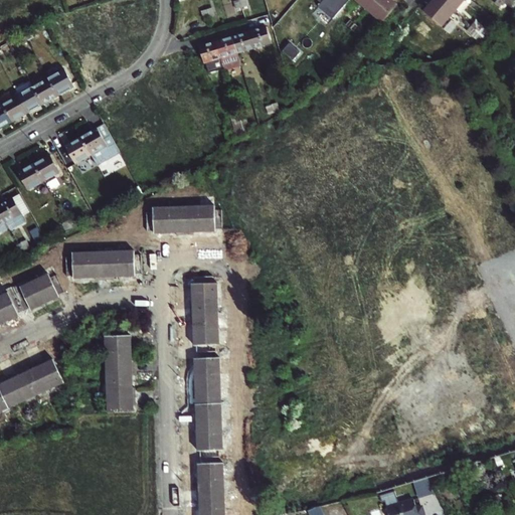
[(11,0),(6,0),(4,1),(11,14),(17,10),(11,0)]
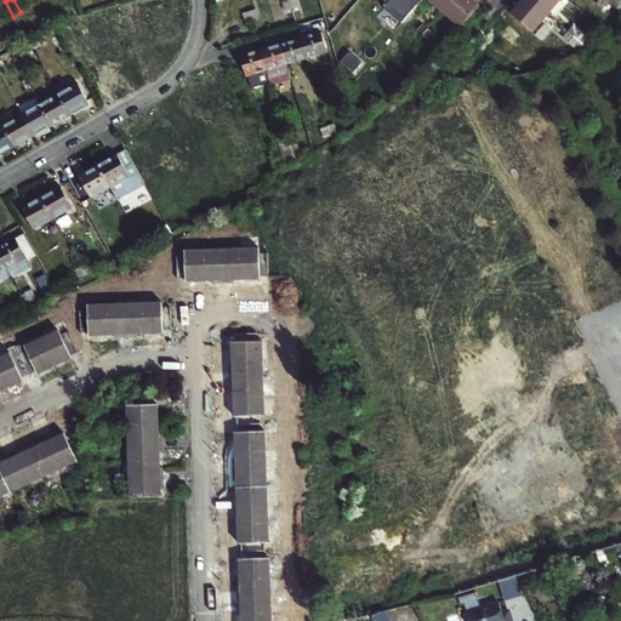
[(29,7),(24,0),(13,0),(21,12),(29,7)]
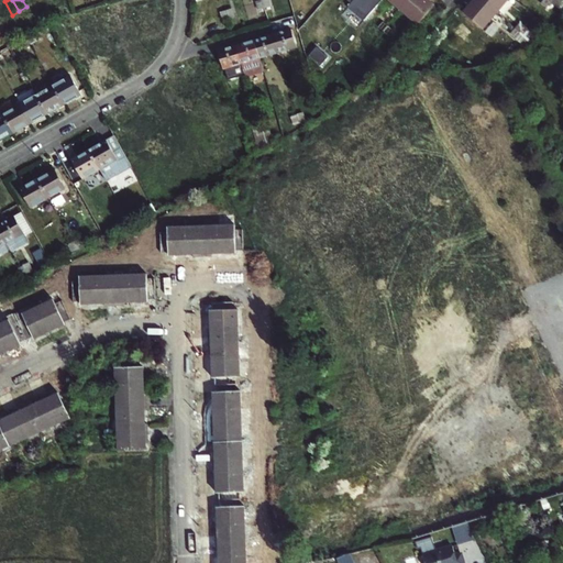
[(389,0),(401,10),(409,0),(389,0)]
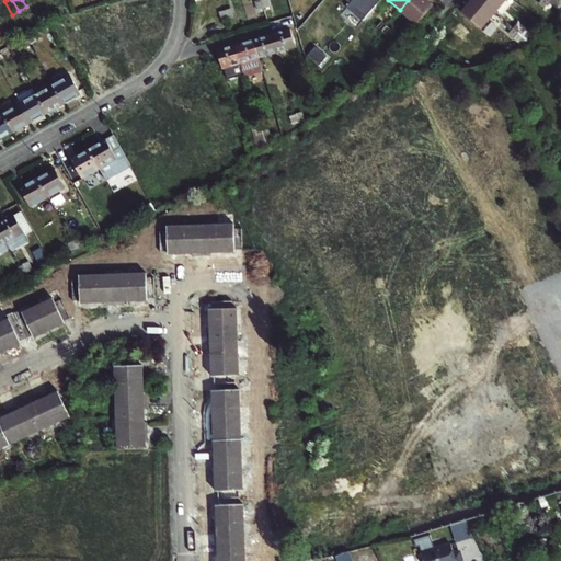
[(420,0),(408,0),(400,10),(416,25),(433,7),(425,0),(423,3),(420,0)]
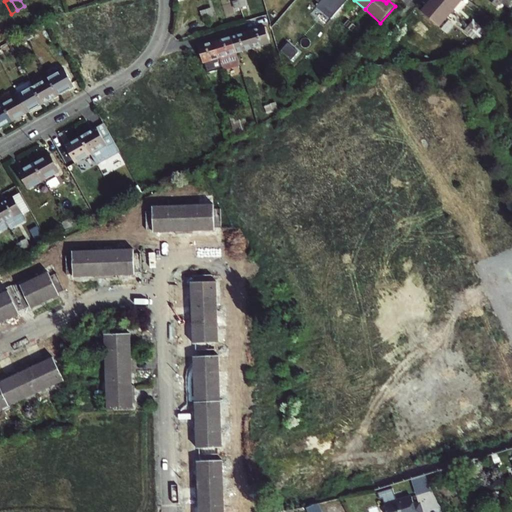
[(438,27),(451,12),(437,0),(436,0),(430,7),(427,5),(421,12),(438,27)]
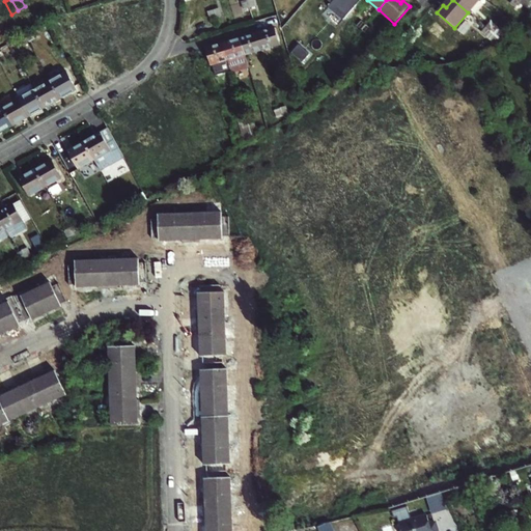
[(453,0),(468,12),(478,0),(453,0)]
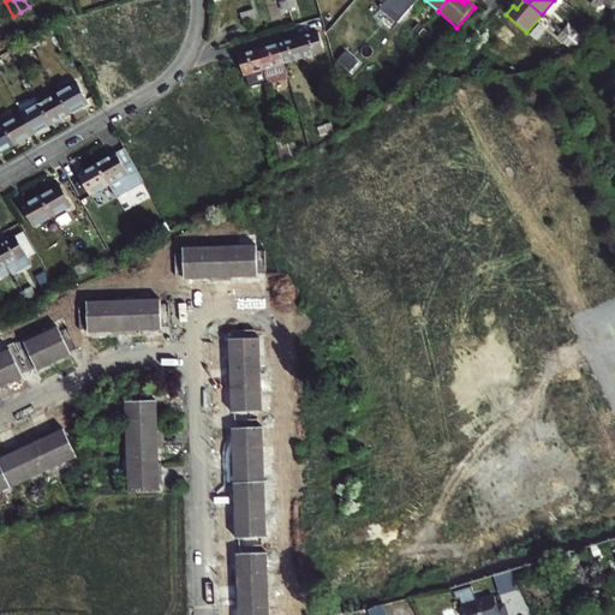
[(614,1),(613,0),(603,0),(601,4),(614,15),(614,1)]
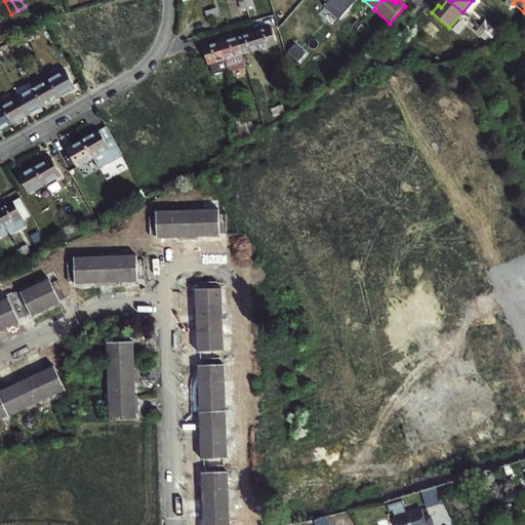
[(4,1),(0,3),(0,10),(4,17),(11,14),(4,1)]
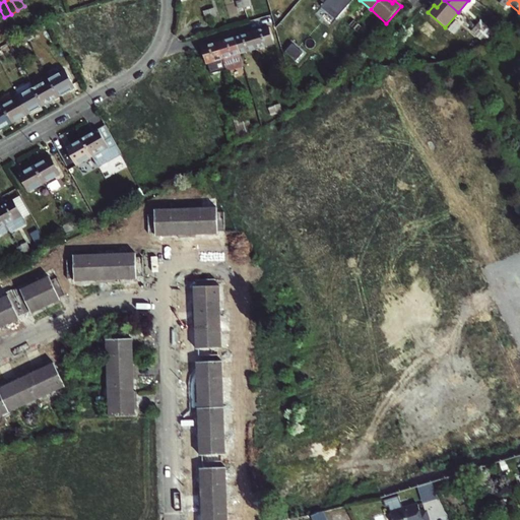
[(353,19),(349,24),(353,28),(358,23),(353,19)]
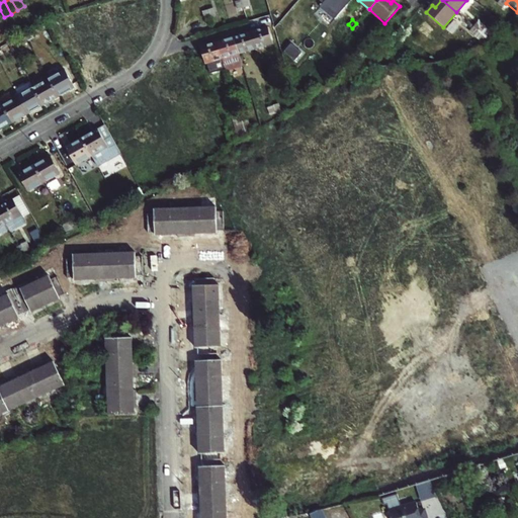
[(478,22),(473,26),(479,30),(483,26),(478,22)]
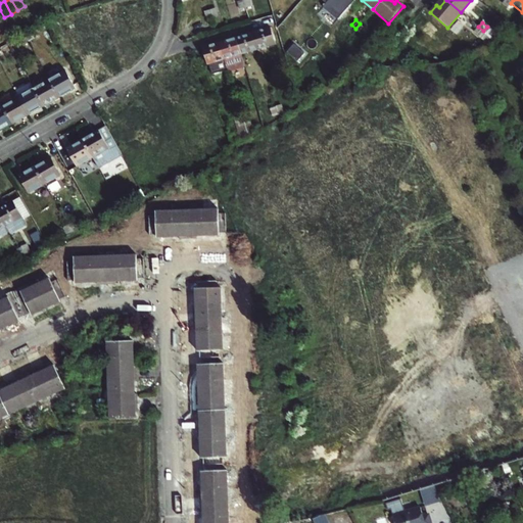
[(360,24),(355,29),(361,33),(365,28),(360,24)]
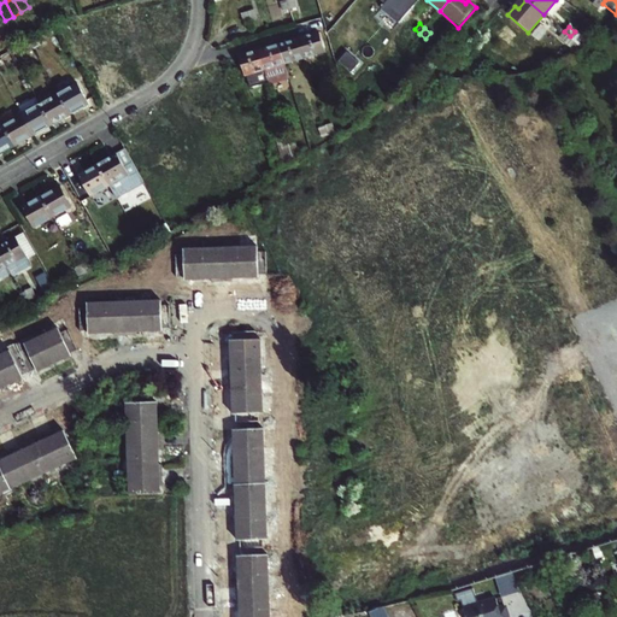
[(53,47),(43,30),(36,35),(45,52),(53,47)]
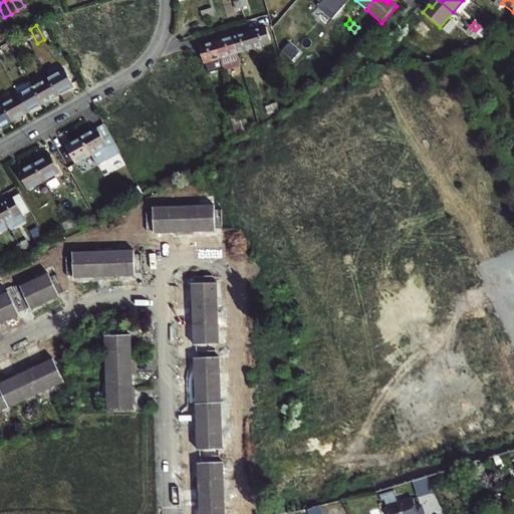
[(471,35),(475,30),(470,26),(466,31),(471,35)]
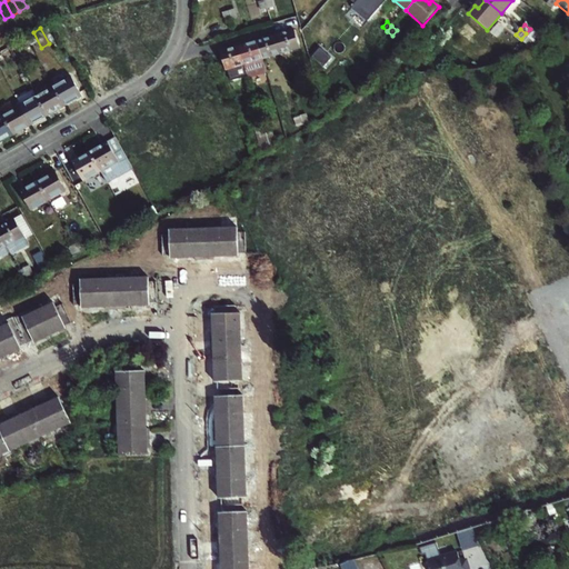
[(295,30),(277,36),(282,53),(300,48),(295,30)]
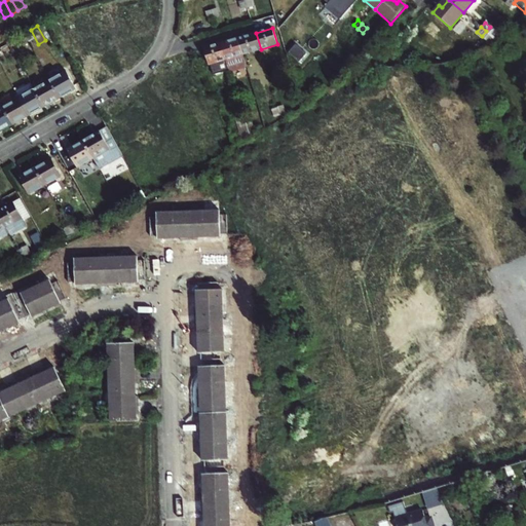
[(29,31),(24,34),(28,41),(33,38),(29,31)]
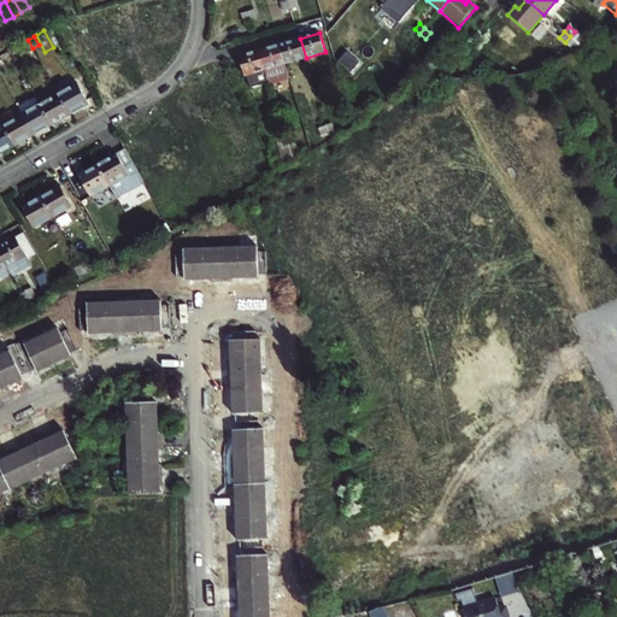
[(286,64),(306,58),(300,39),(280,45),(286,64)]
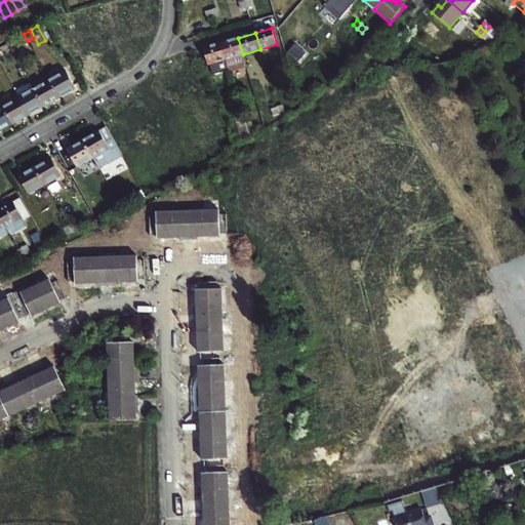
[(23,43),(28,41),(24,34),(18,37),(23,43)]
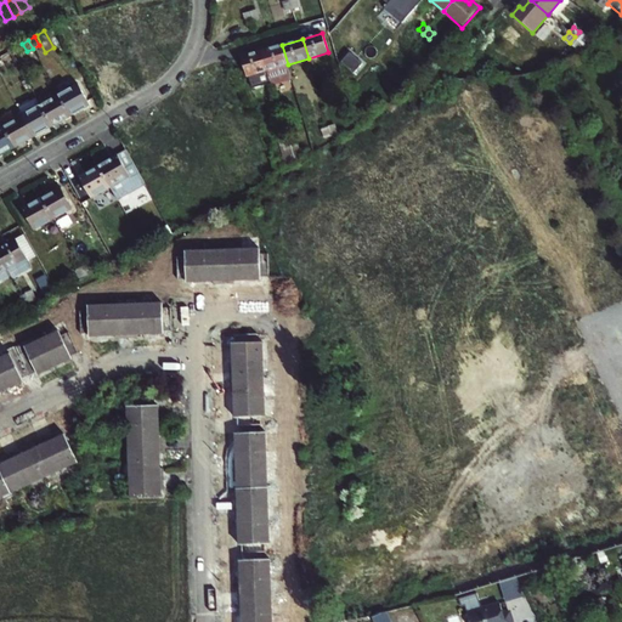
[(68,47),(72,55),(80,50),(77,44),(68,47)]
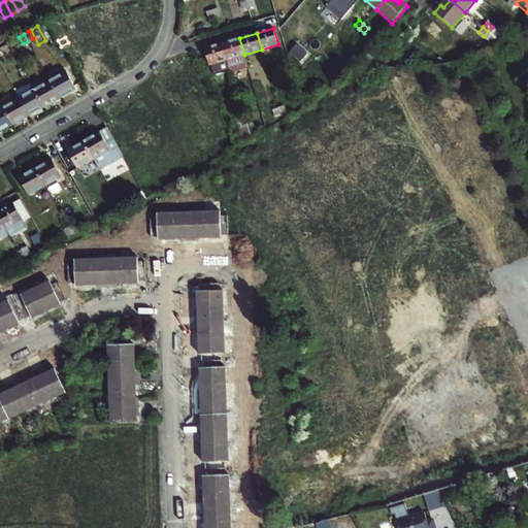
[(228,60),(244,55),(239,38),(223,43),(228,60)]
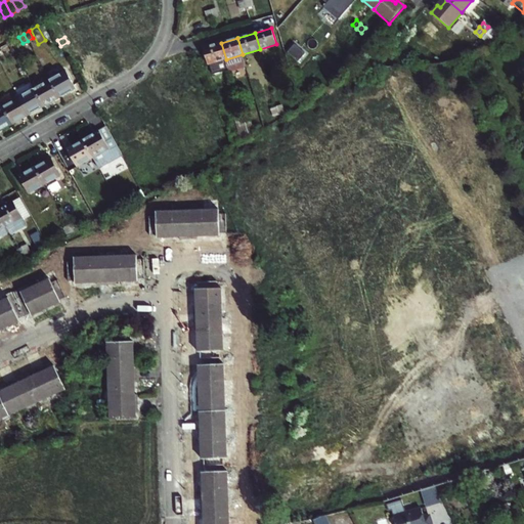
[(81,50),(76,39),(68,42),(71,46),(74,53),(81,50)]
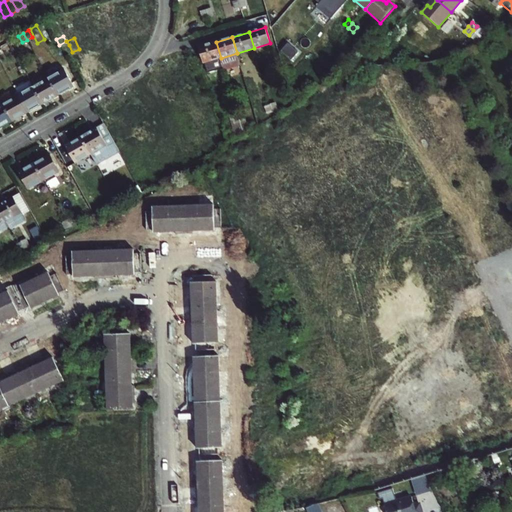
[(221,58),(216,42),(199,47),(204,63),(205,63),(208,72),(223,68),(220,58),(221,58)]
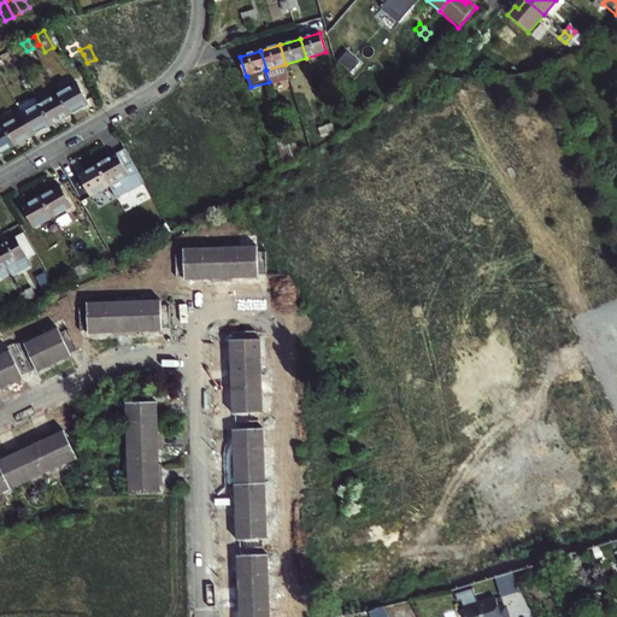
[(354,71),(362,62),(348,51),(341,60),(354,71)]
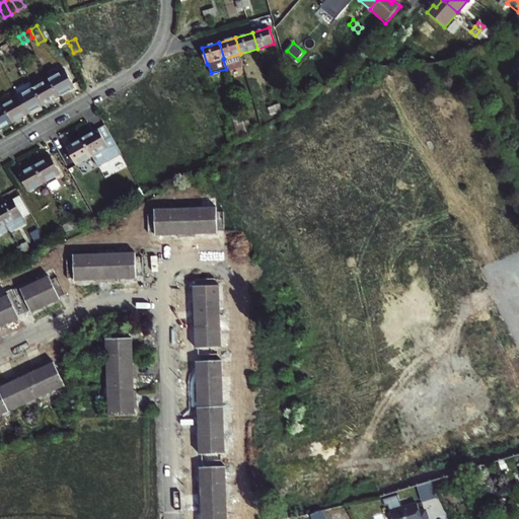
[(66,70),(49,79),(57,93),(59,96),(61,95),(71,89),(75,87),(73,83),(66,70)]
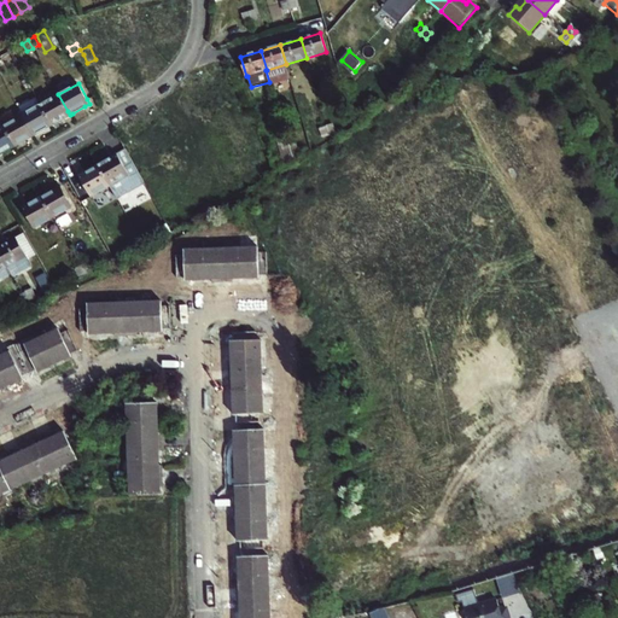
[(58,94),(40,105),(52,124),(65,117),(70,115),(68,111),(58,94)]
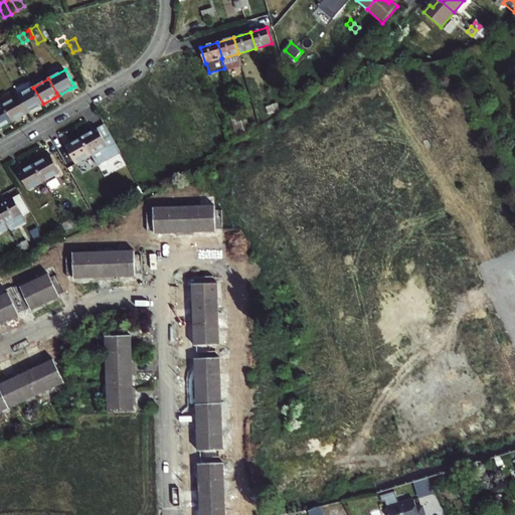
[(33,88),(18,96),(26,110),(28,113),(32,111),(43,104),(33,88)]
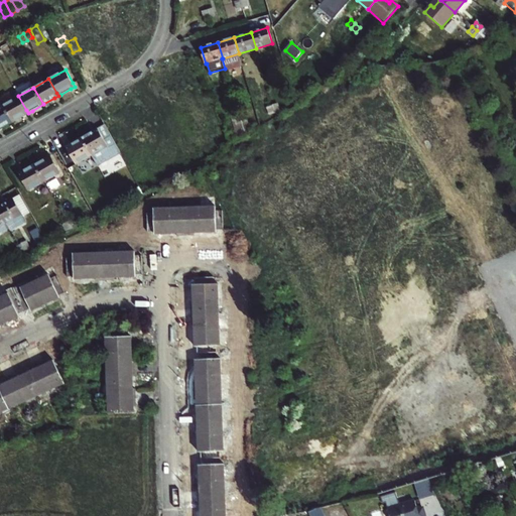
[(13,122),(23,115),(28,113),(26,110),(18,96),(3,105),(13,122)]
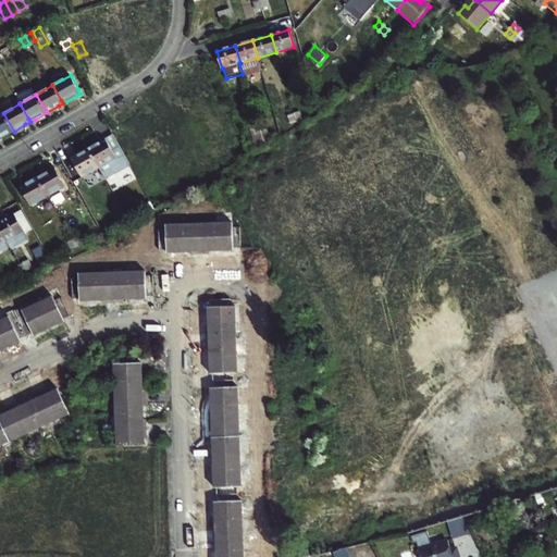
[(3,113),(0,106),(0,138),(13,132),(14,132),(3,113)]
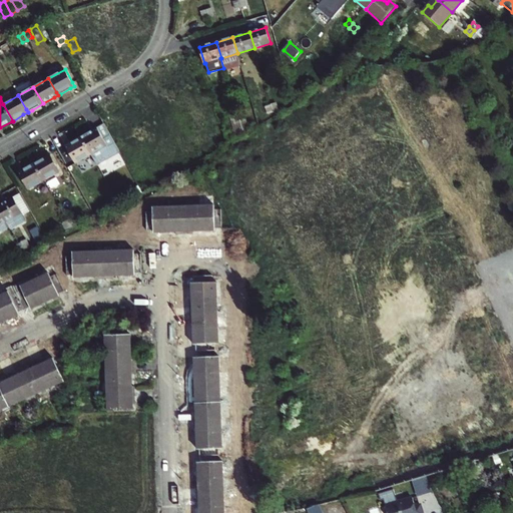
[(254,115),(248,117),(251,127),(258,125),(254,115)]
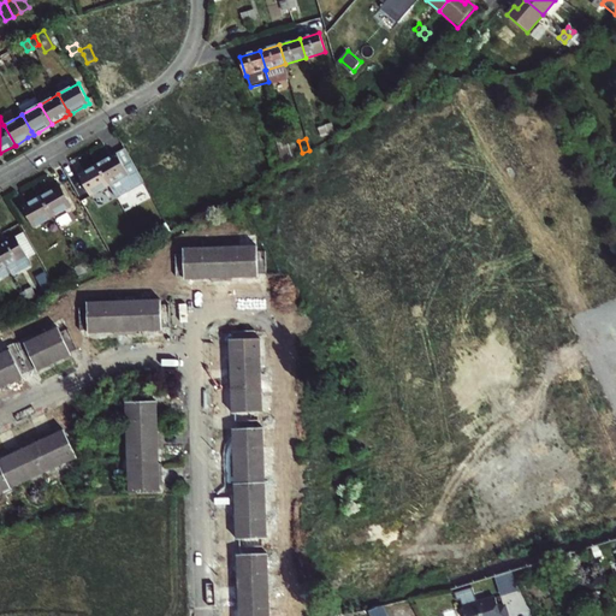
[(125,149),(99,165),(110,185),(117,197),(144,182),(125,149)]
